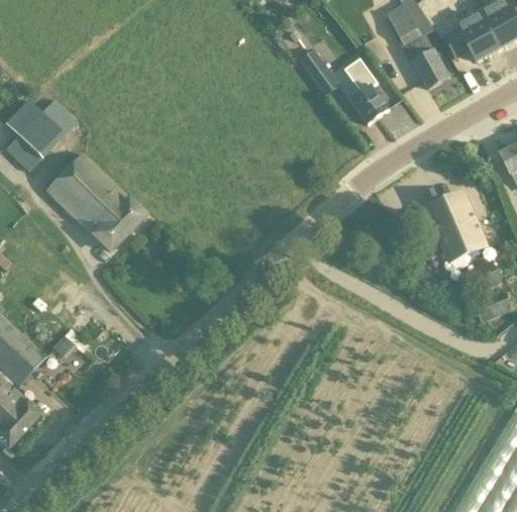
[(425,32),(434,27),(418,0),(411,0),(404,4),(403,1),(385,11),(428,88),(449,76),(425,32)]
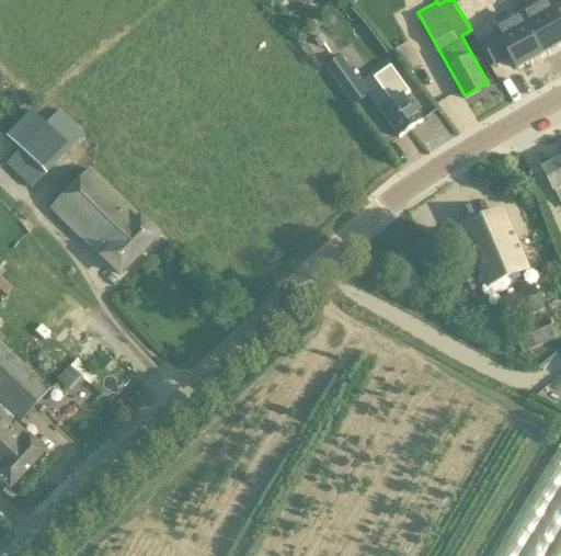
[(538,0),(522,9),(545,49),(560,40),(560,0),(538,0)]
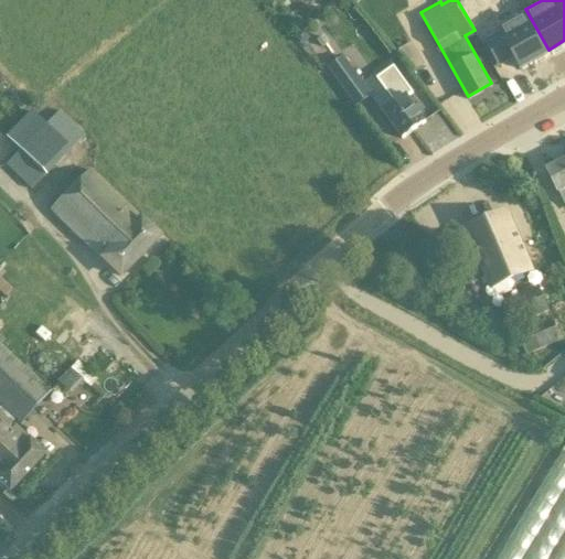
[(512,52),(520,66),(548,50),(525,9),(497,25),(499,29),(488,35),(500,58),(512,52)]
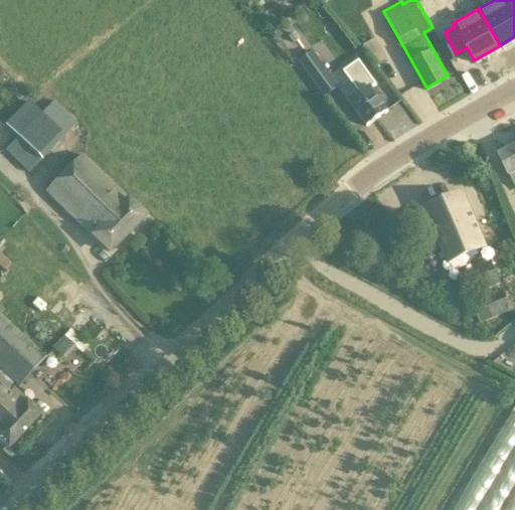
[(380,61),(400,50),(387,26),(366,38),(380,61)]
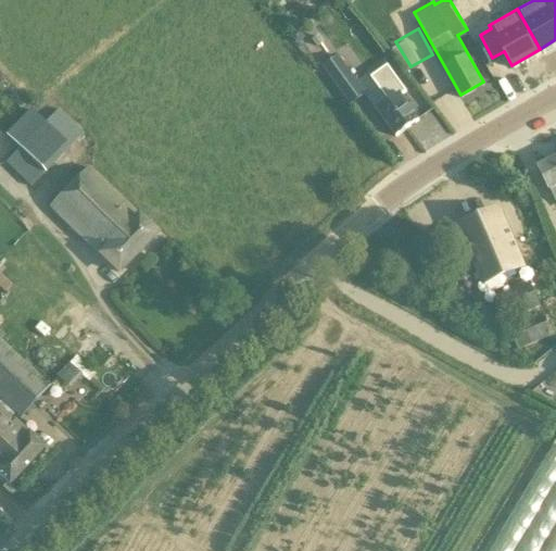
[(321,63),(349,100),(365,88),(338,52),(321,63)]
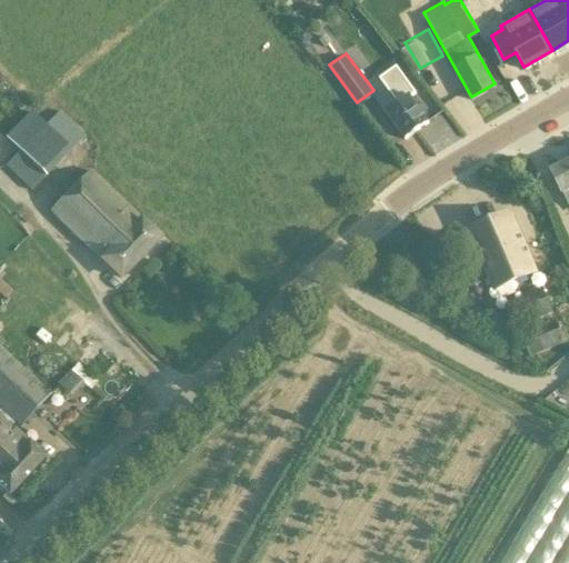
[(398,100),(385,109),(403,136),(427,118),(409,93),(409,92),(415,89),(396,63),(380,74),(383,79),(398,100)]
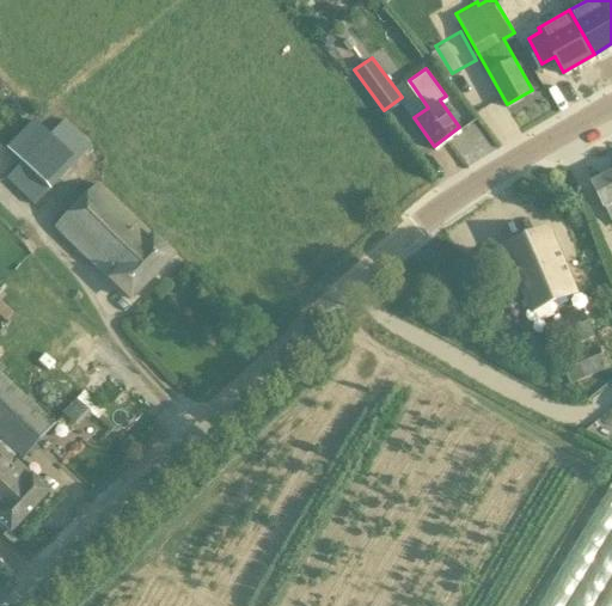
[(77,163),(73,159),(91,142),(63,115),(47,132),(34,118),(6,145),(22,160),(6,175),(32,201),(47,185),(50,189),(77,163)]
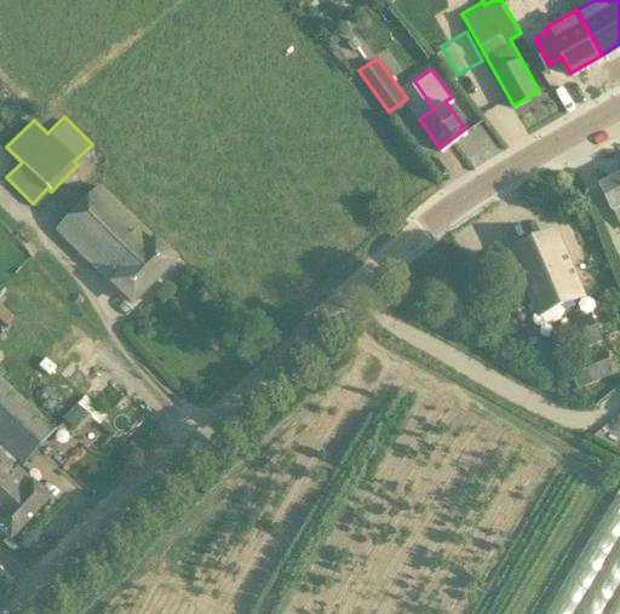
[(619,170),(598,181),(612,208),(614,207),(619,218),(619,170)]
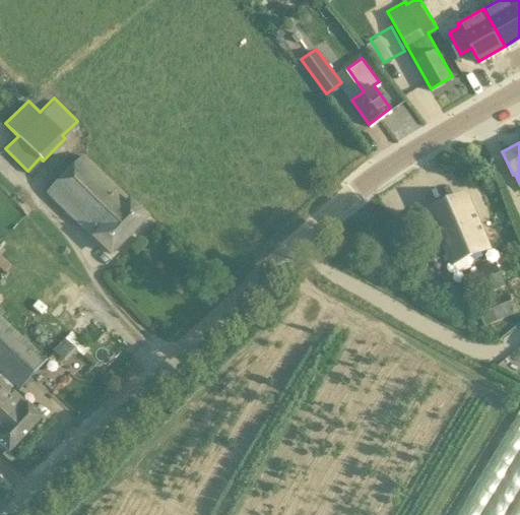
[(110,252),(146,213),(83,152),(47,190),(110,252)]
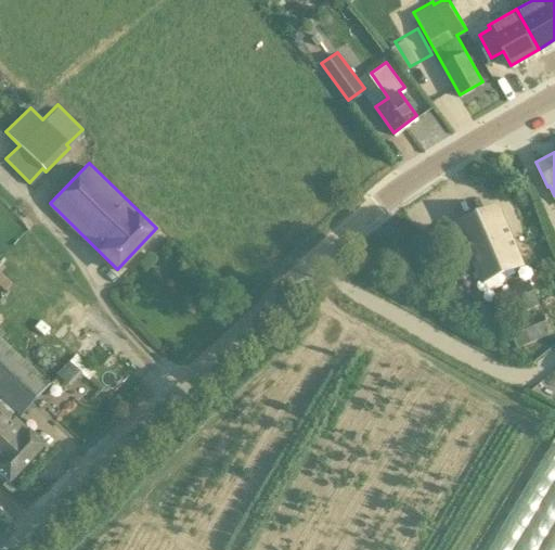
[(521,261),(499,206),(456,224),(479,279),(521,261)]
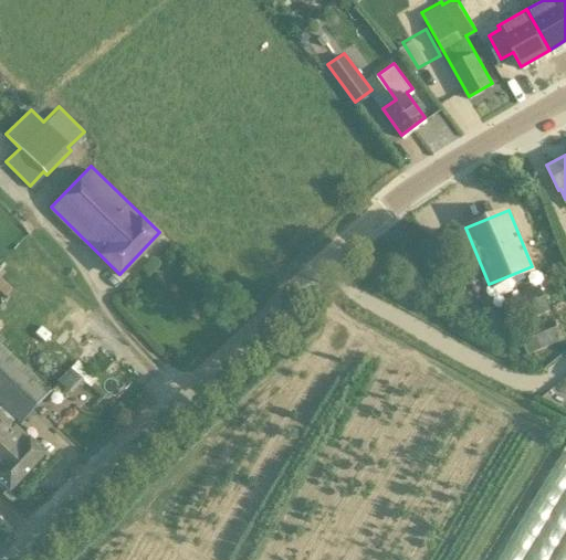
[(502,297),(513,324),(551,308),(540,283),(502,297)]
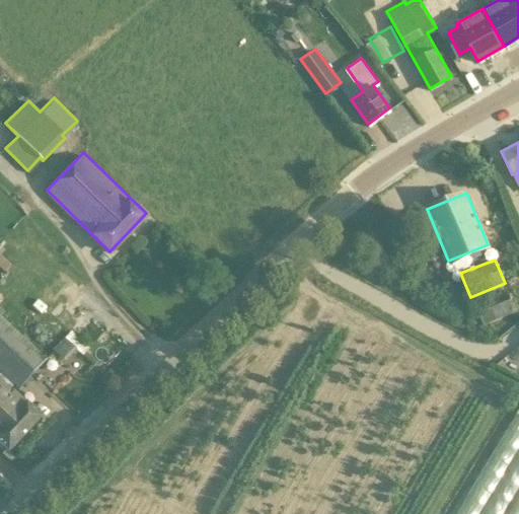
[(483,323),(516,309),(506,288),(472,302),(483,323)]
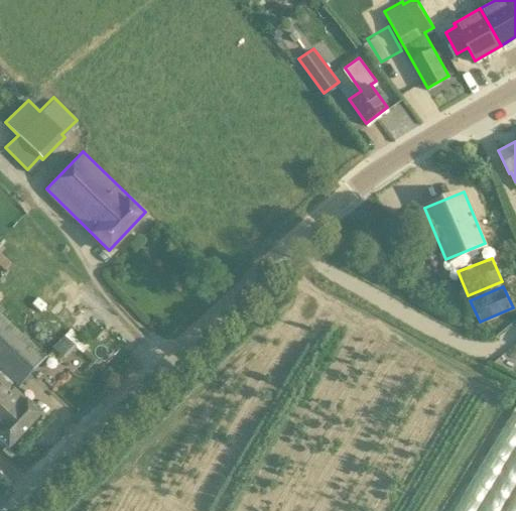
[(0,436),(8,444),(40,411),(10,383),(13,380),(17,384),(45,353),(0,310),(0,367),(0,368),(0,367),(0,436)]
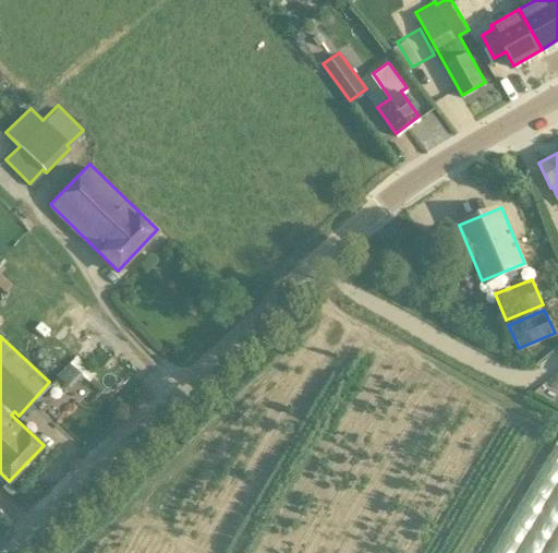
[(557,552),(557,444),(545,439),(485,552),(557,552)]
